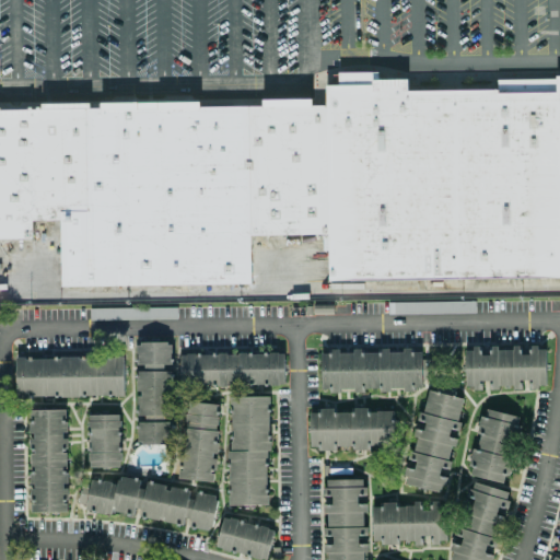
[(559,76),(559,277),(329,280),(328,234),(327,105),(326,85),(338,85),(338,72),(377,71),(377,80),(407,79),(407,91),(497,90),(497,80),(555,79),(555,76),(559,76)]
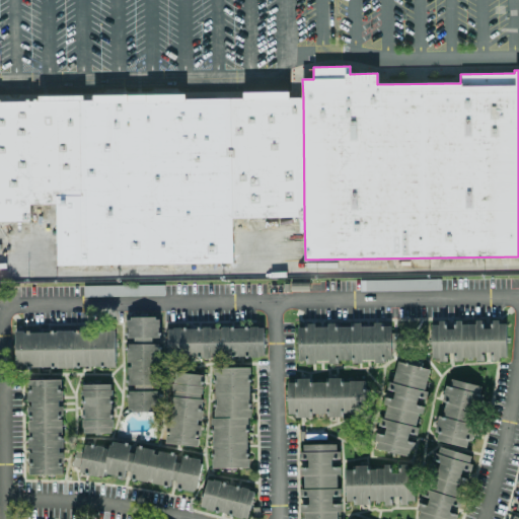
[(248,91),(242,98),(228,98),(230,219),(304,217),(303,97),(290,98),(282,91),(248,91)]
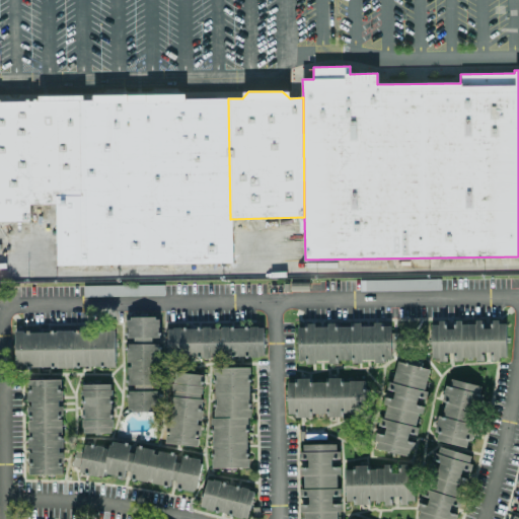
[(0,100),(24,100),(24,98),(28,98),(28,100),(32,100),(32,98),(35,98),(35,100),(41,94),(77,94),(83,100),(92,99),(97,94),(179,93),(184,98),(226,97),(228,219),(231,221),(231,263),(56,266),(55,204),(28,205),(28,221),(0,221),(0,100)]
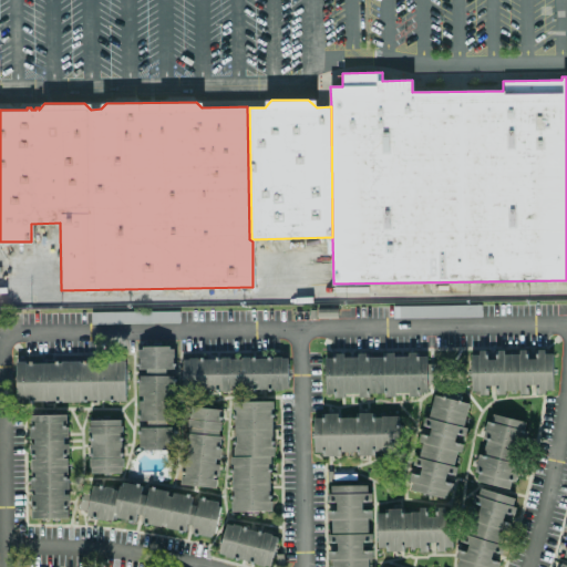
[(478,316),(478,305),(393,307),(393,317),(478,316)]
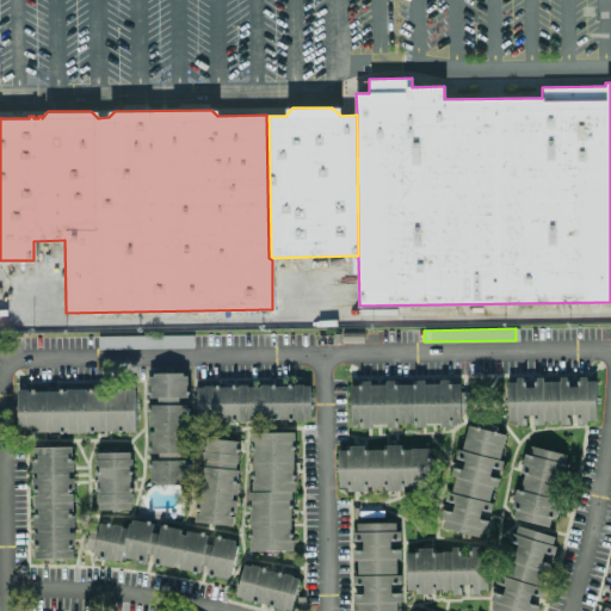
[(98,349),(192,347),(192,335),(97,337),(98,349)]
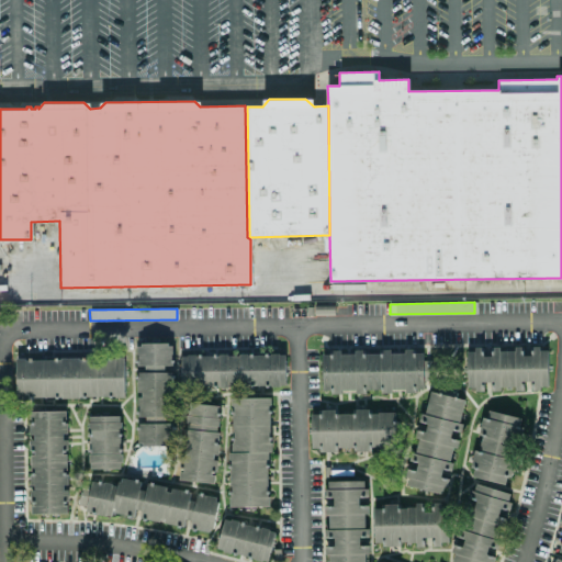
[(172,446),(172,344),(137,344),(137,446),(172,446)]
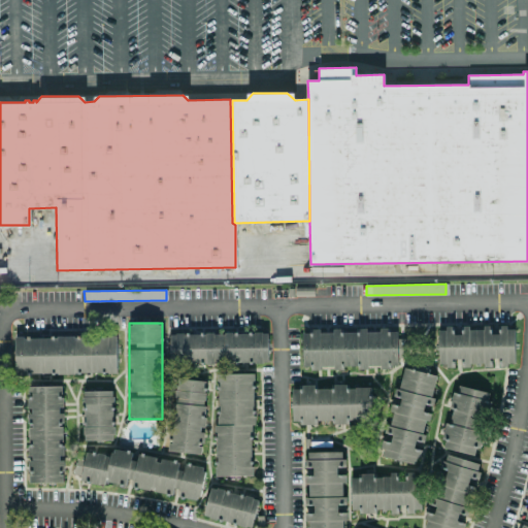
[(438,366),(455,366),(455,359),(461,359),(461,367),(495,367),(515,363),(515,327),(498,327),(498,333),(492,333),(492,326),(487,326),(469,331),(468,327),(461,327),(461,334),(454,334),(454,327),(438,331),(438,366)]
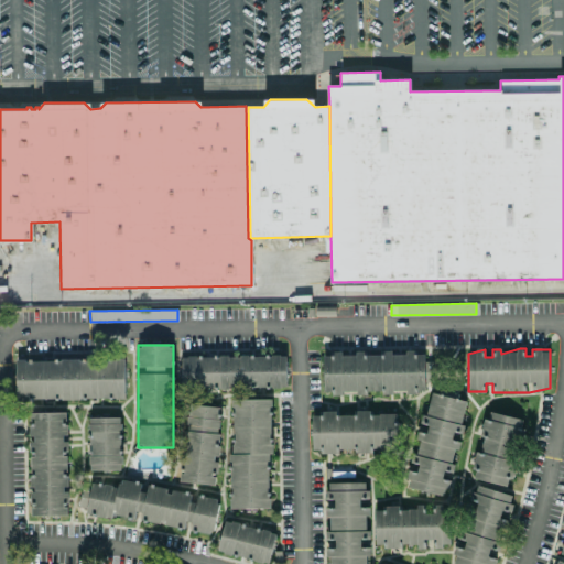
[(392,393),(392,392),(424,392),(424,353),(405,353),(405,354),(323,353),(323,391),(332,392),(392,393)]
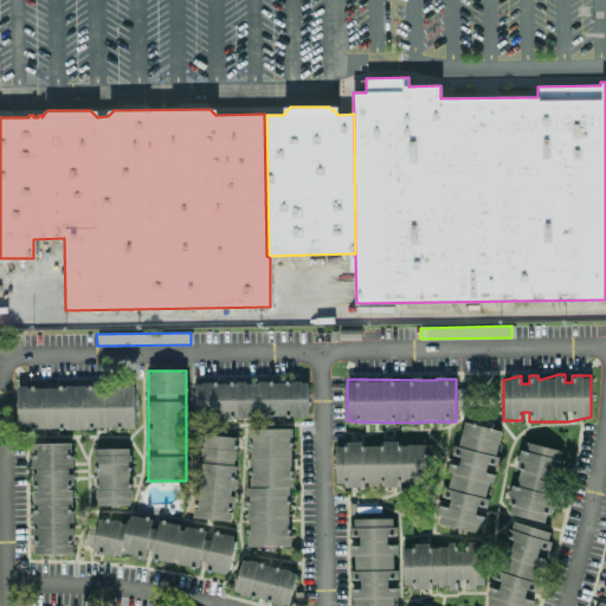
[(194,384),(195,419),(308,418),(308,382),(194,384)]
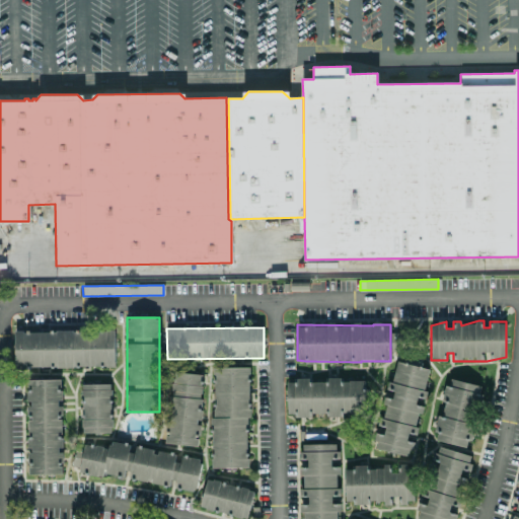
[(115,330),(14,330),(14,367),(115,367),(115,330)]
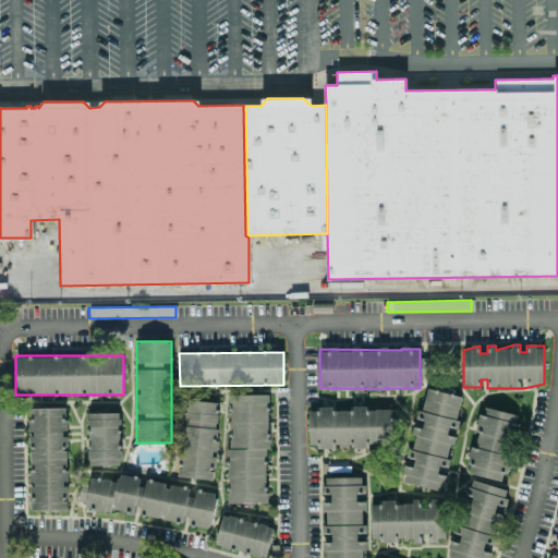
[(405,486),(443,488),(443,471),(449,471),(450,433),(458,434),(460,393),(424,391),(423,411),(415,410),(415,423),(409,423),(405,486)]
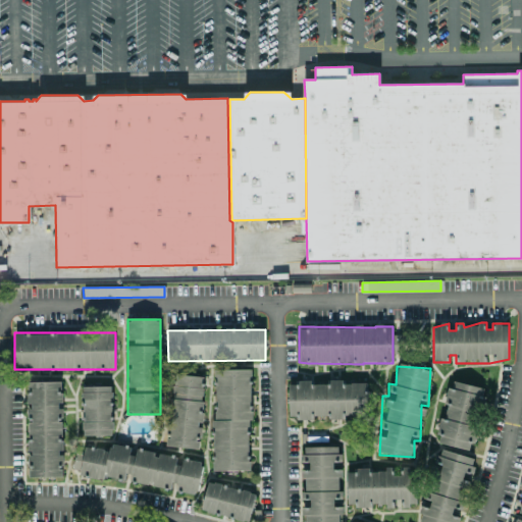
[(250,369),(214,369),(214,421),(212,421),(212,471),(250,471),(250,369)]
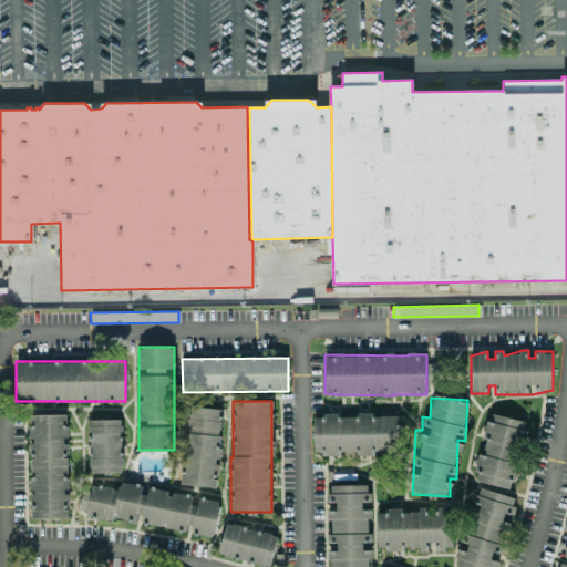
[(179,485),(217,487),(223,410),(185,406),(179,485)]
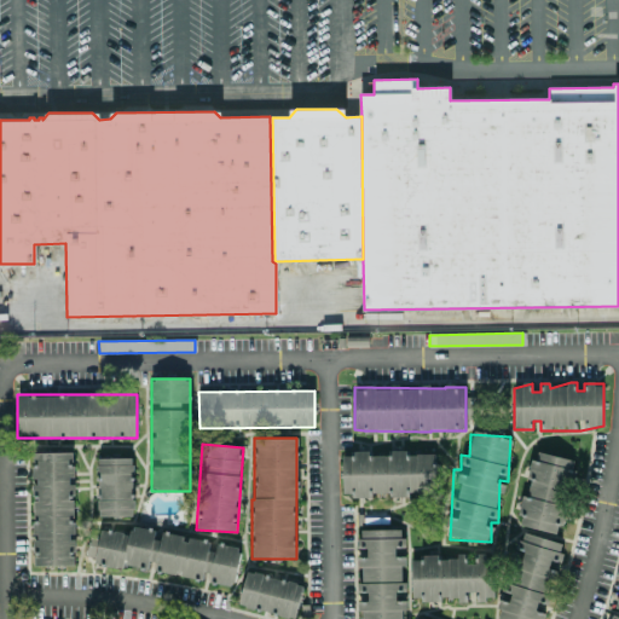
[(74,566),(73,452),(33,452),(33,567),(74,566)]
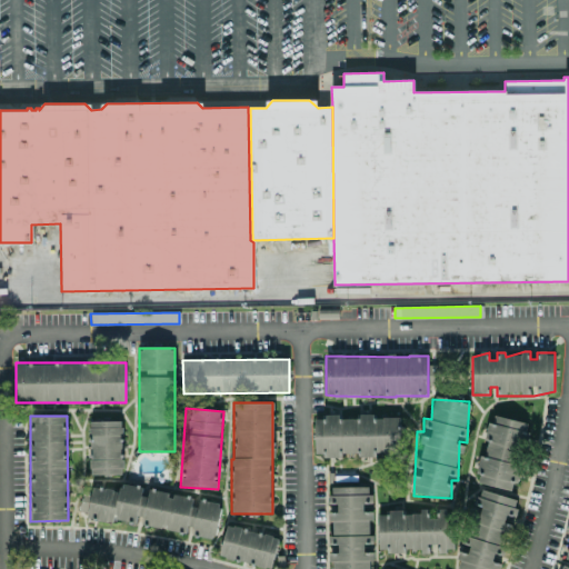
[(400,456),(400,416),(340,417),(340,416),(313,417),(315,457),(341,457),(341,453),(357,452),(357,457),(400,456)]
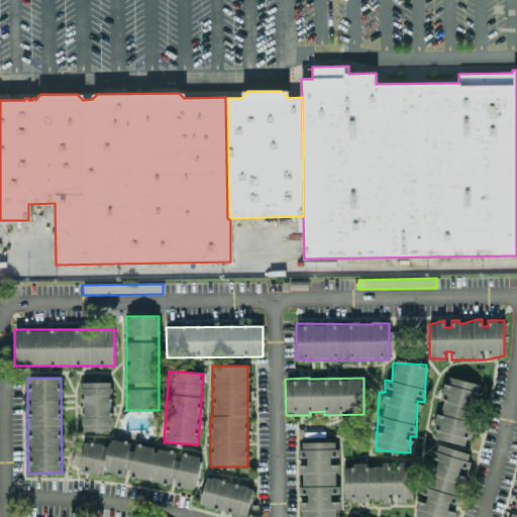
[(481,385),(448,378),(446,386),(444,386),(437,416),(436,416),(431,438),(463,445),(466,438),(469,438),(481,385)]
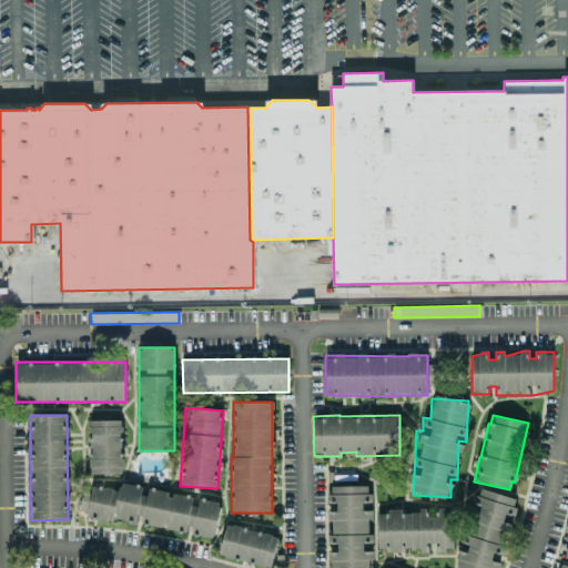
[(122,421),(89,421),(89,474),(121,474),(122,421)]
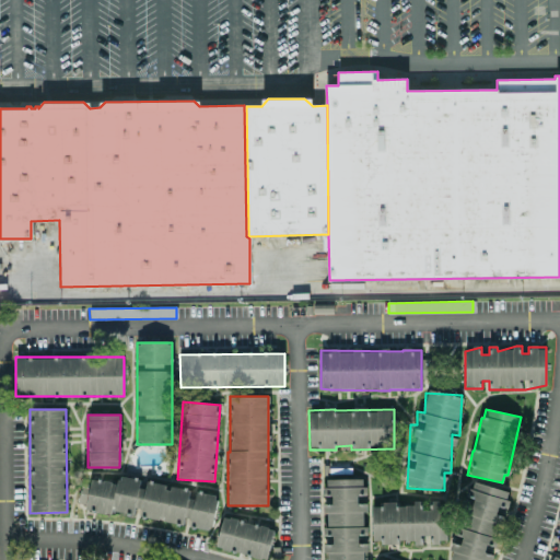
[(218,496),(193,490),(119,476),(118,483),(91,478),(88,494),(84,494),(81,508),(111,514),(112,511),(136,515),(136,516),(186,526),(210,531),(218,496)]
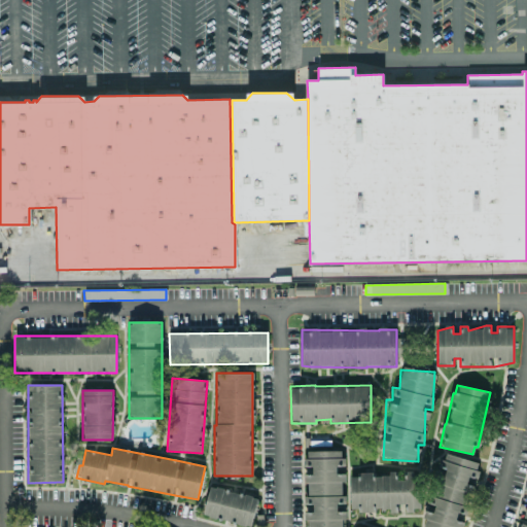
[(422,526),(460,526),(461,519),(463,519),(468,478),(477,479),(479,460),(442,456),(440,470),(437,470),(433,512),(424,511),(422,526)]
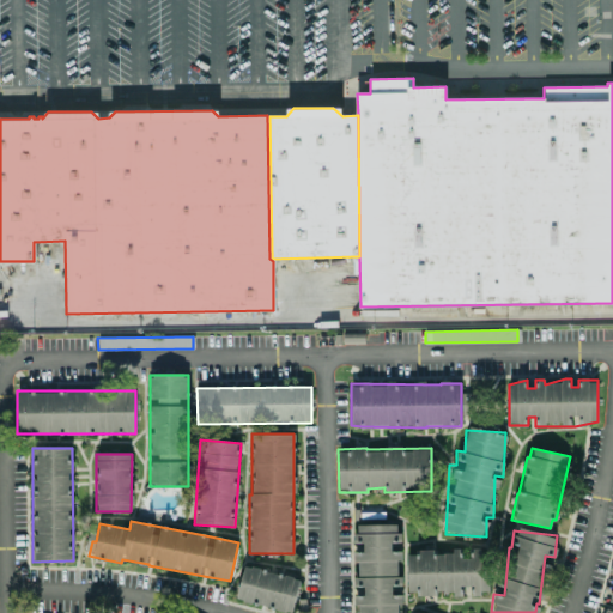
[(491,551),(407,551),(407,595),(467,595),(467,594),(491,594),(491,551)]
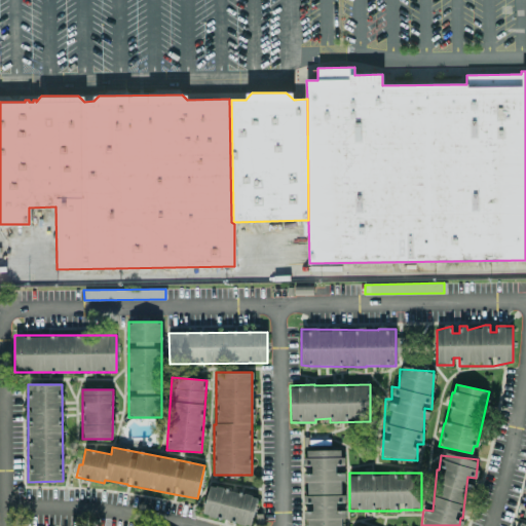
[(250,525),(258,497),(210,485),(202,515),(249,525),(250,525)]
